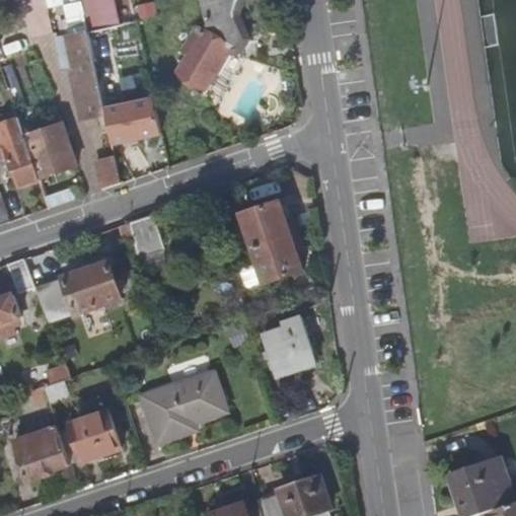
[(79,0),(86,29),(116,23),(111,0),(79,0)]
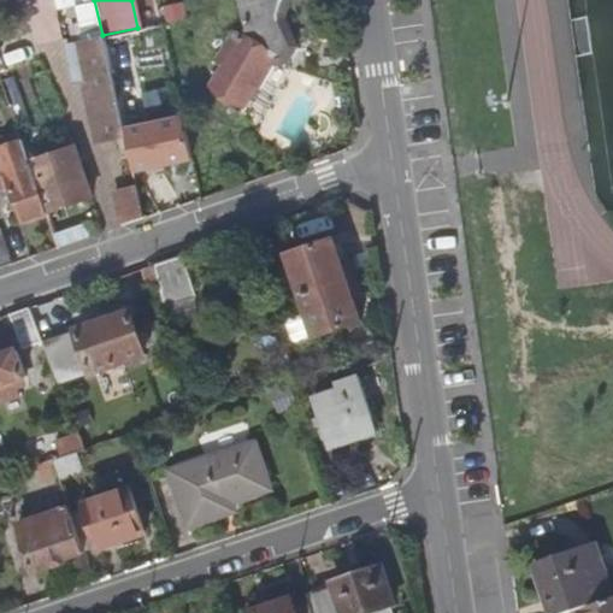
[(288,42),(278,21),(278,19),(277,19),(277,18),(277,17),(277,16),(277,15),(277,13),(278,12),(281,0),(243,0),(239,1),(246,30),(242,36),(239,34),(236,37),(230,33),(214,58),(220,62),(208,83),(241,102),(254,82),(258,84),(275,57),(280,54),(288,42)]
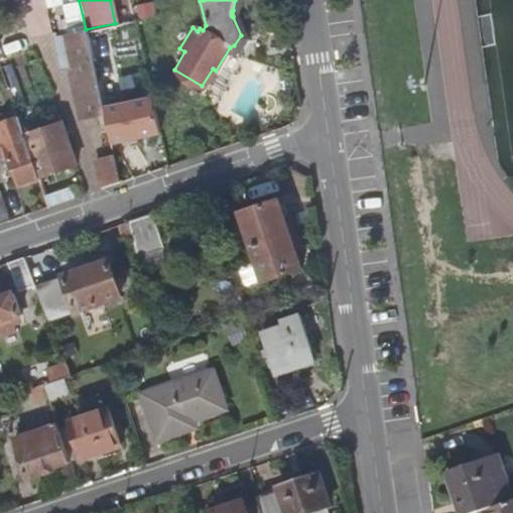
[(101,130),(107,129),(103,110),(86,29),(54,36),(60,63),(69,62),(81,118),(97,114),(101,130)]
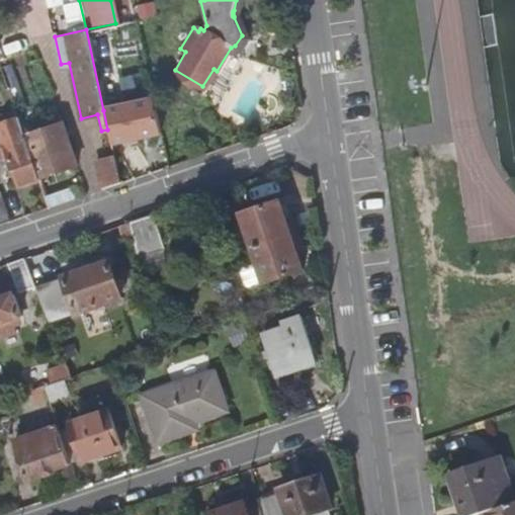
[(152,95),(103,110),(107,130),(111,146),(159,130),(152,95)]
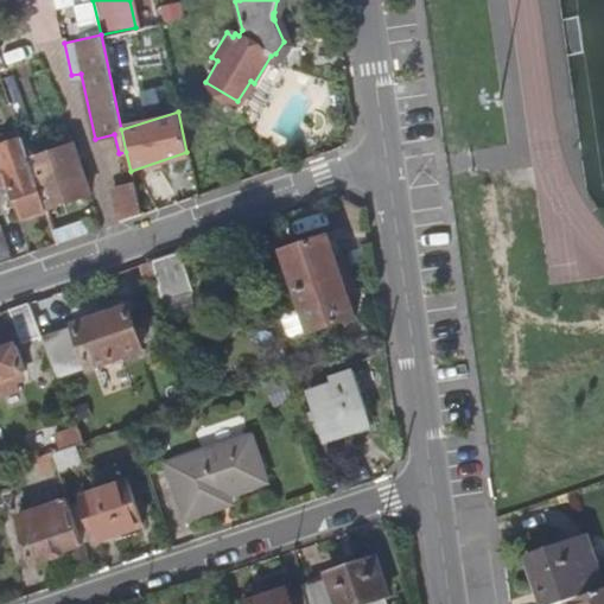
[(16,128),(0,133),(0,140),(18,135),(16,128)]
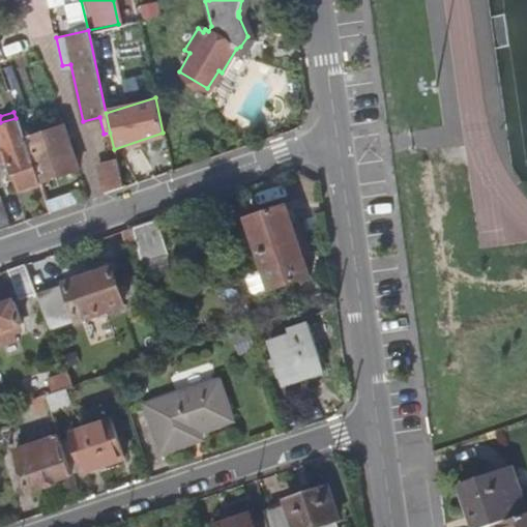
[(7,163),(17,188),(38,181),(24,137),(17,117),(16,118),(0,122),(0,144),(0,162),(5,164),(7,163)]
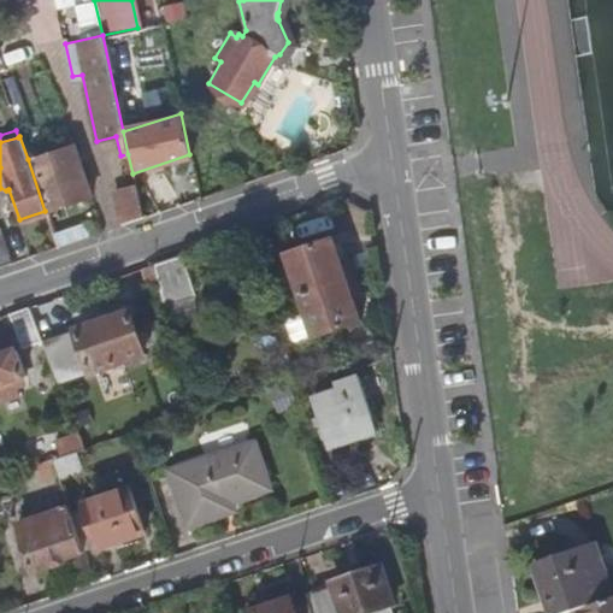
[(89,195),(72,145),(28,159),(45,211),(89,195)]
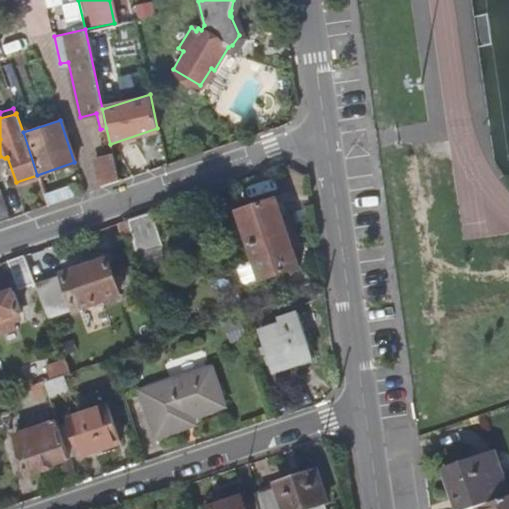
[(112,153),(93,158),(99,185),(118,179),(112,153)]
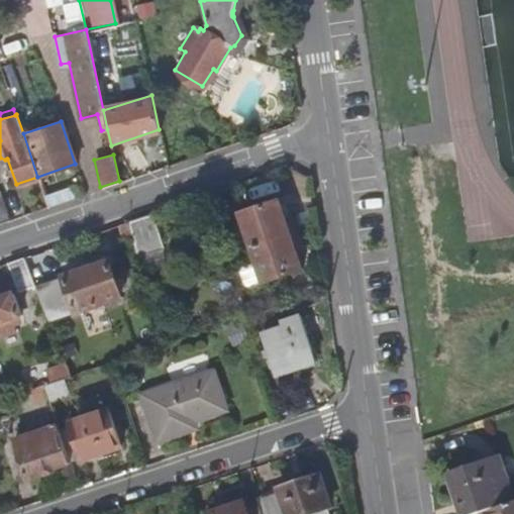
[(76,183),(43,194),(47,205),(80,194),(76,183)]
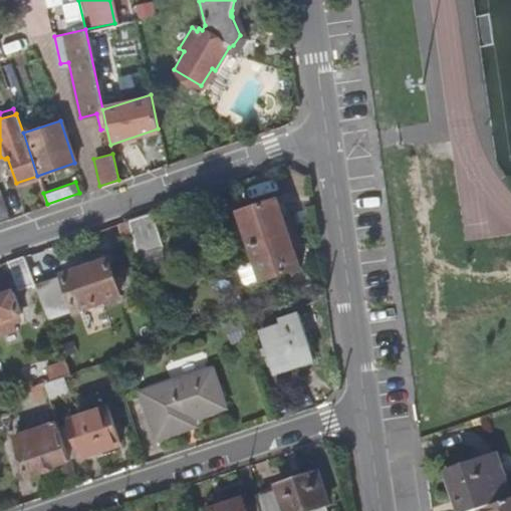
[(0,220),(8,218),(0,195),(0,220)]
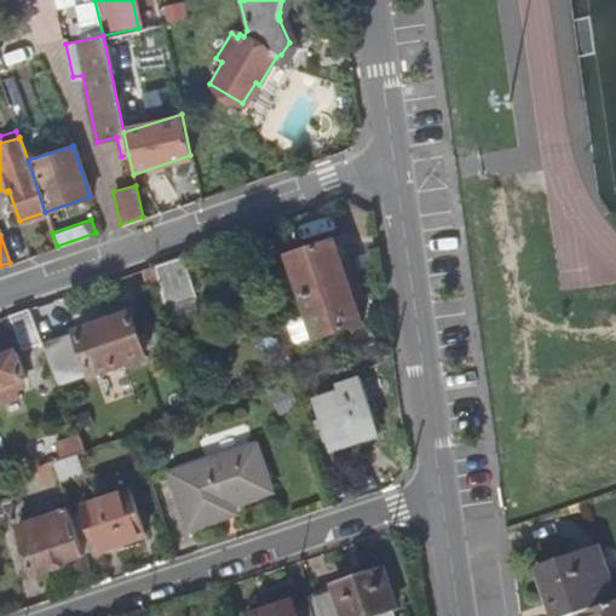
[(332,239),(288,253),(301,294),(346,280),(340,262),(332,239)]
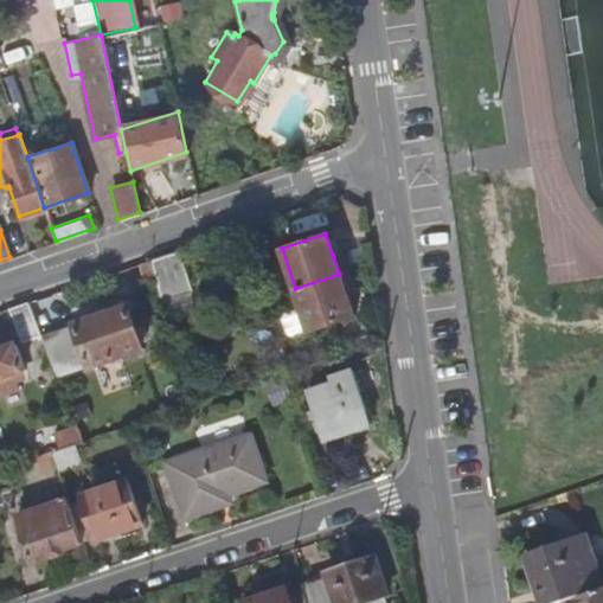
[(191,288),(178,249),(151,258),(154,276),(159,299),(191,288)]
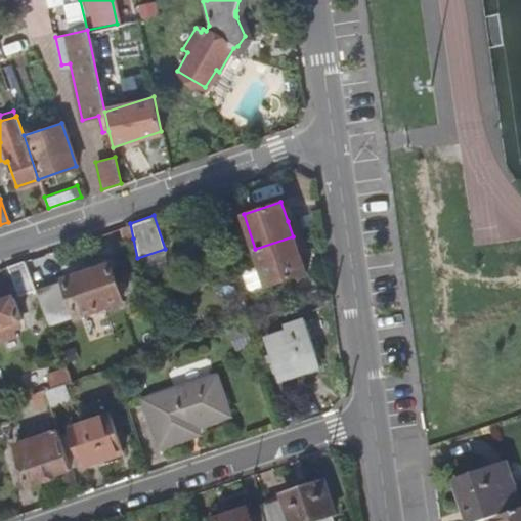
[(294,219),(288,221),(293,236),(299,234),(294,219)]
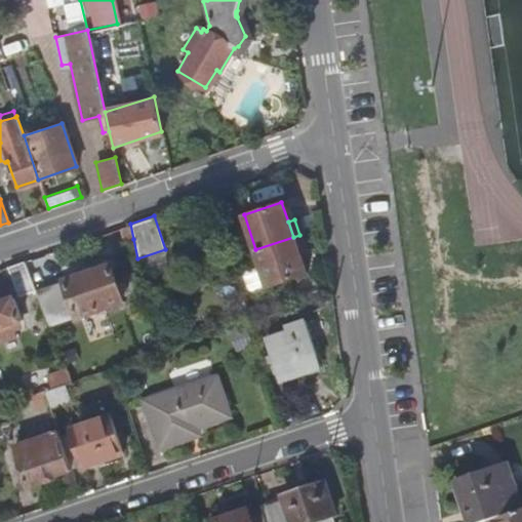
[(120,227),(123,241),(133,239),(130,224),(120,227)]
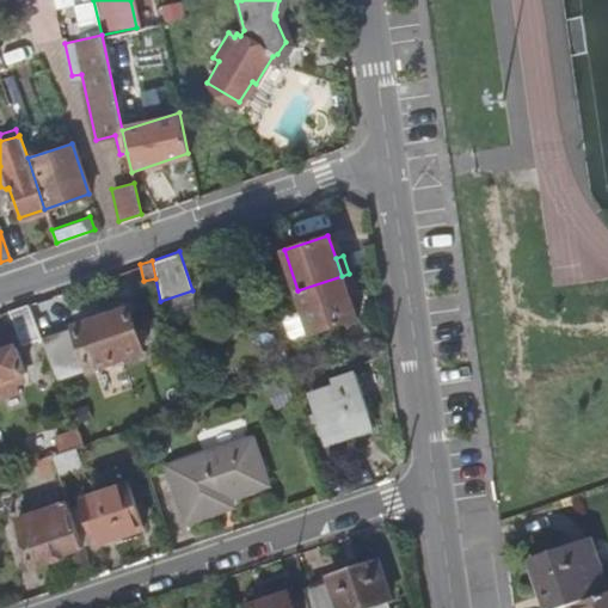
[(348,293),(355,290),(349,274),(342,276),(348,293)]
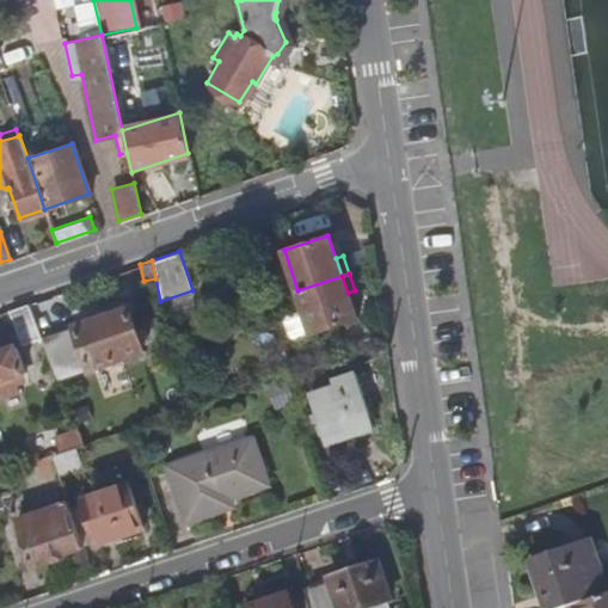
[(311,331),(355,317),(348,293),(342,276),(298,290),(311,331)]
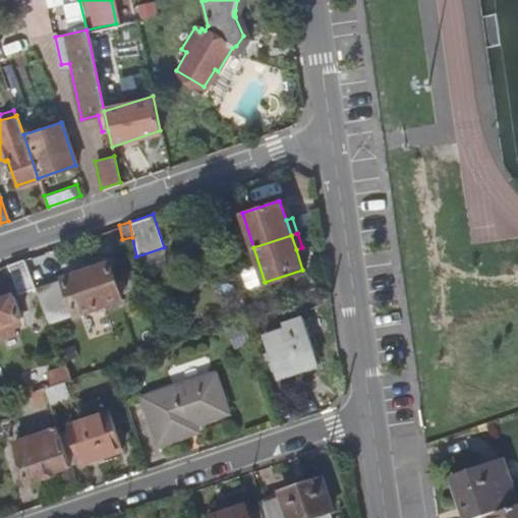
[(22,259),(6,264),(17,291),(34,286),(22,259)]
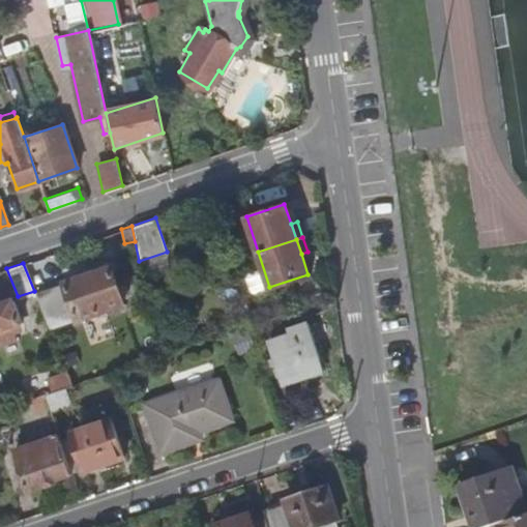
[(124,302),(111,266),(34,291),(49,328),(124,302)]
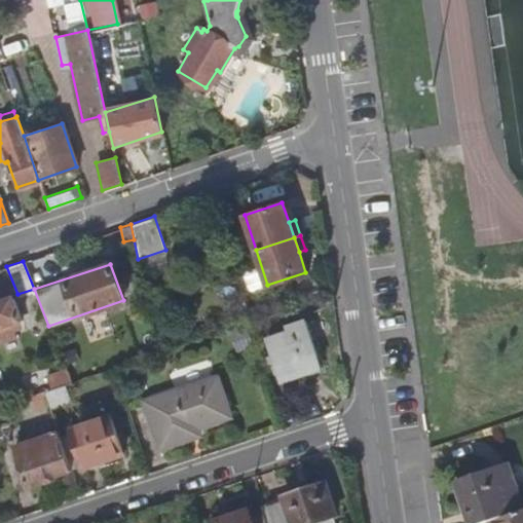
[(12,296),(0,300),(0,339),(15,335),(11,323),(20,319),(12,296)]
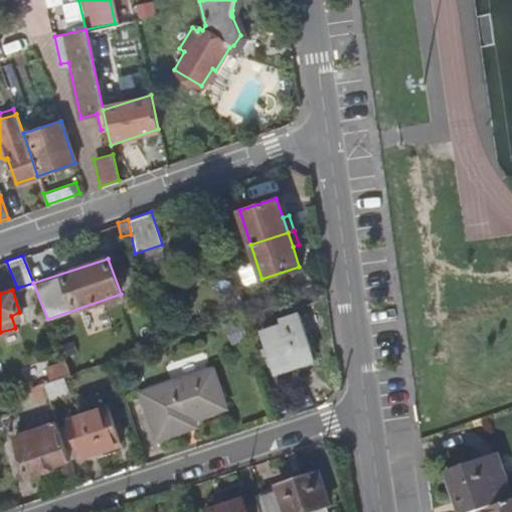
[(313,360),(297,312),(281,318),(282,322),(261,330),(275,372),(313,360)]
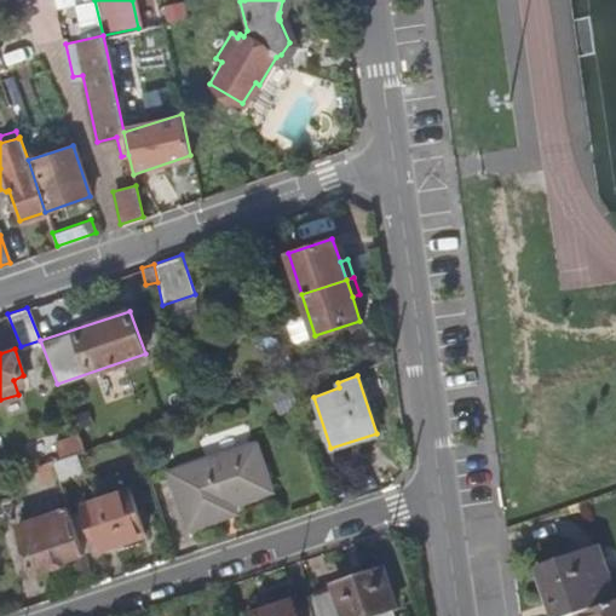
[(78,433),(53,442),(59,458),(73,453),(84,449),(78,433)]
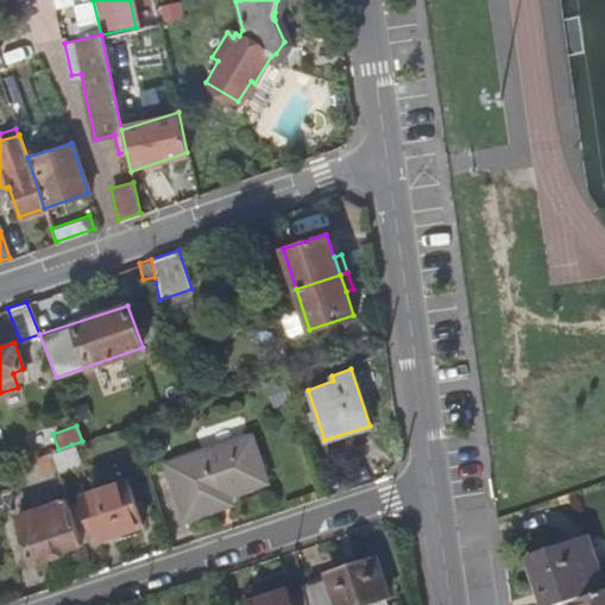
[(218,496),(265,480),(250,435),(166,462),(184,517),(220,505),(218,496)]
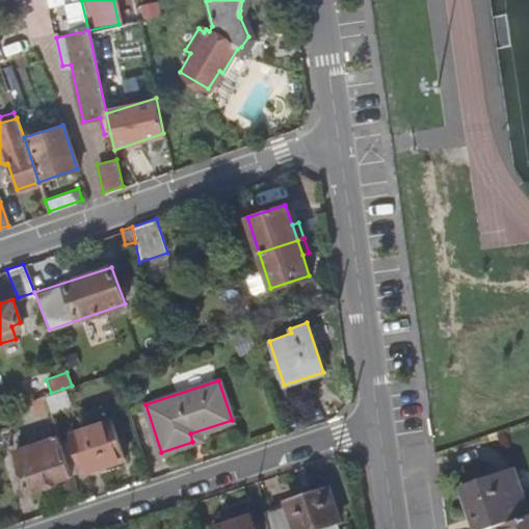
[(68,403),(62,389),(51,393),(46,394),(51,408),(68,403)]
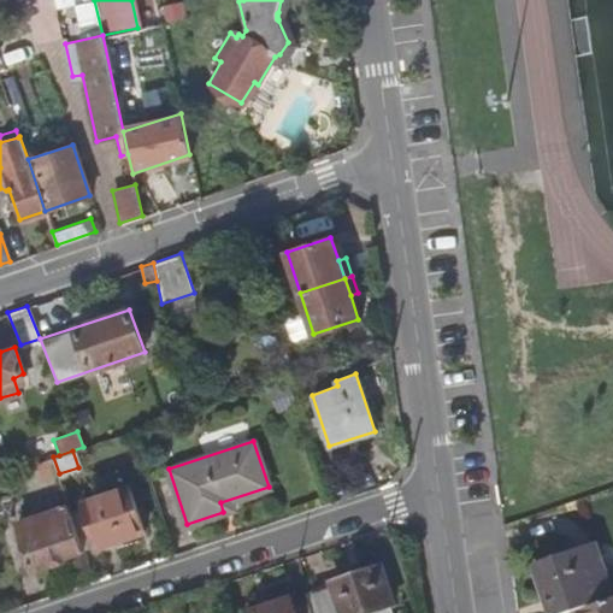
[(43,478),(57,475),(51,458),(37,463),(43,478)]
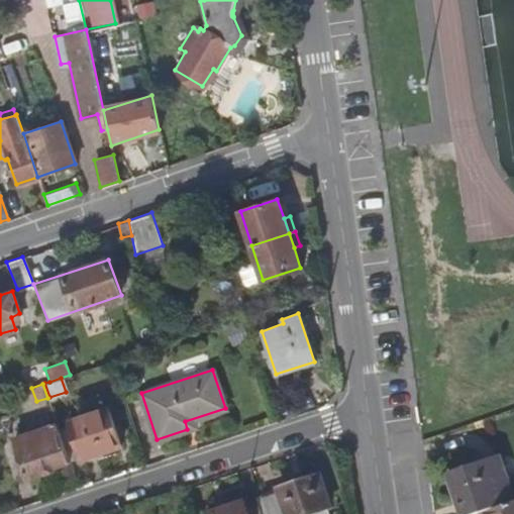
[(120,444),(107,407),(68,420),(69,424),(80,456),(81,457),(120,444)]
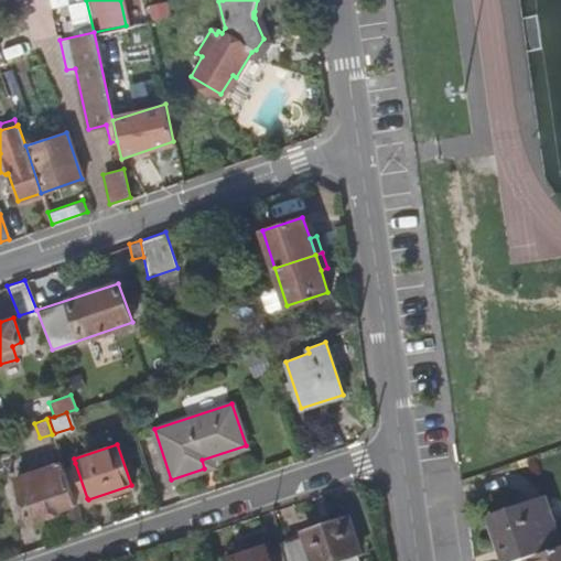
[(63,467),(61,462),(14,477),(29,519),(75,504),(74,503),(63,467)]
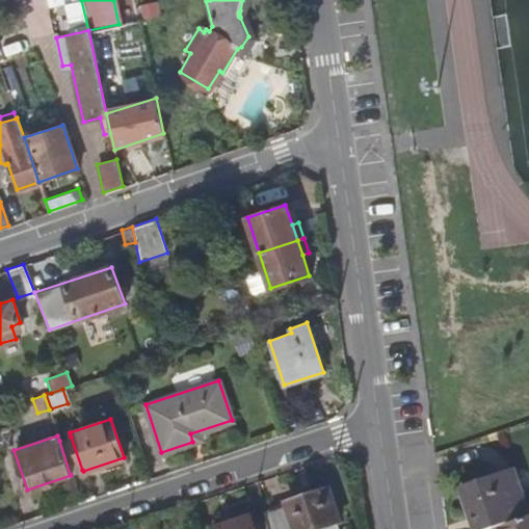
[(82,470),(71,437),(59,441),(70,474),(82,470)]
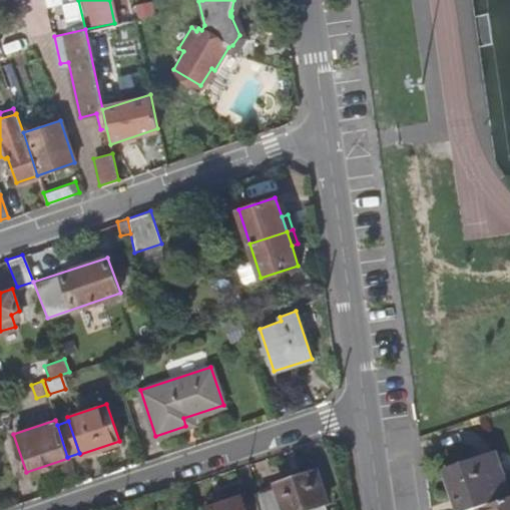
[(494,451),(443,468),(457,509),(464,509),(473,507),(508,495),(494,451)]
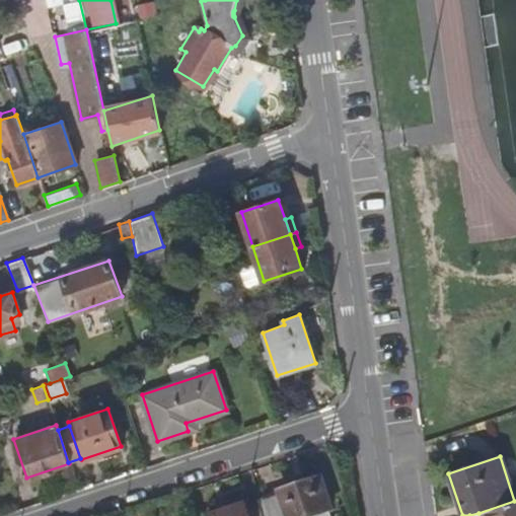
[(279,490),(262,496),(268,515),(306,515),(311,515),(327,509),(329,509),(318,472),(278,486),(279,490)]
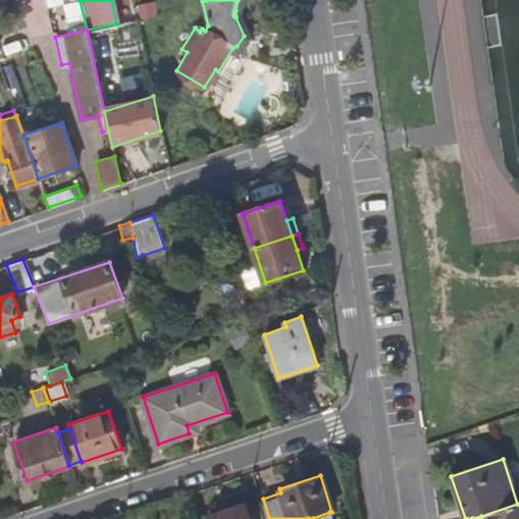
[(245,504),(213,516),(213,518),(262,518),(259,502),(245,506),(245,504)]
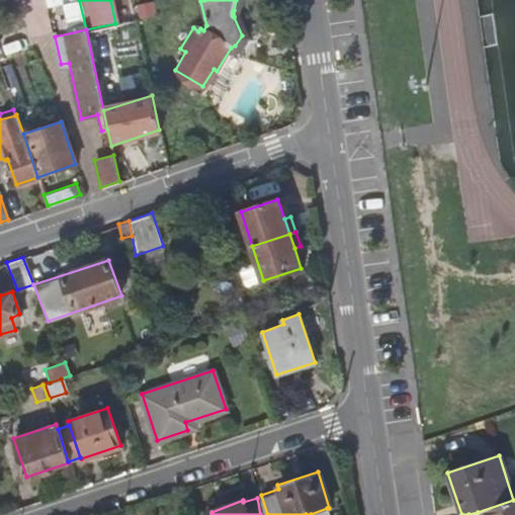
[(514,514),(514,499),(513,500),(478,512),(478,514),(514,514)]
